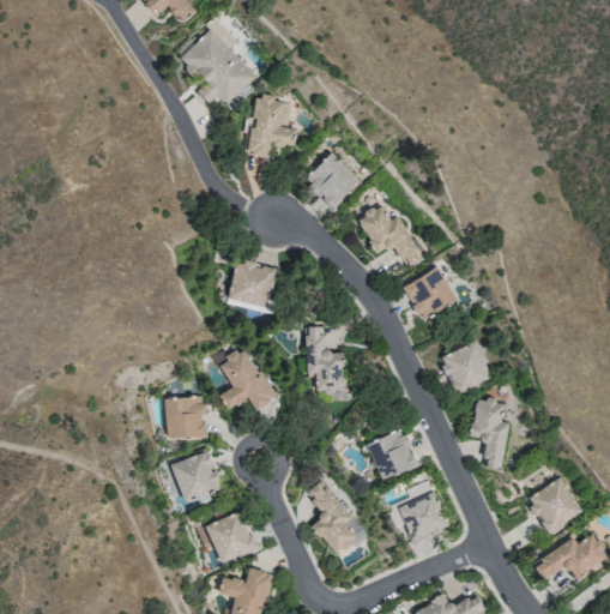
[(144,0),(159,16),(169,6),(186,24),(199,12),(187,0),(144,0)]
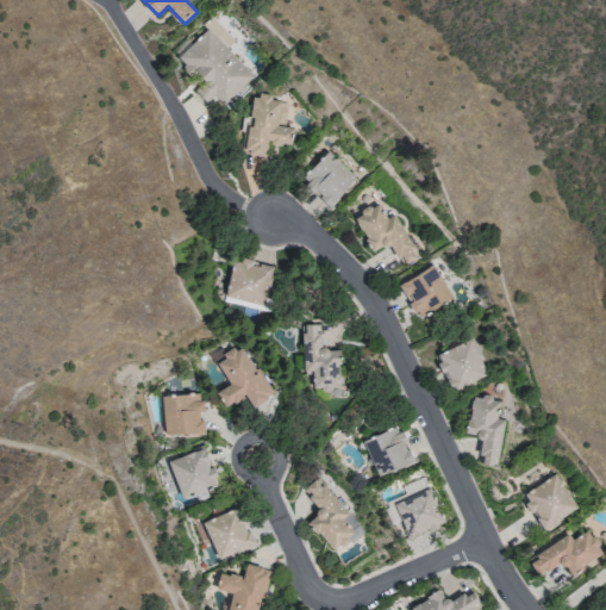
[(237,41),(217,20),(179,57),(205,83),(198,91),(208,104),(217,95),(226,105),(256,76),(230,49),(237,41)]
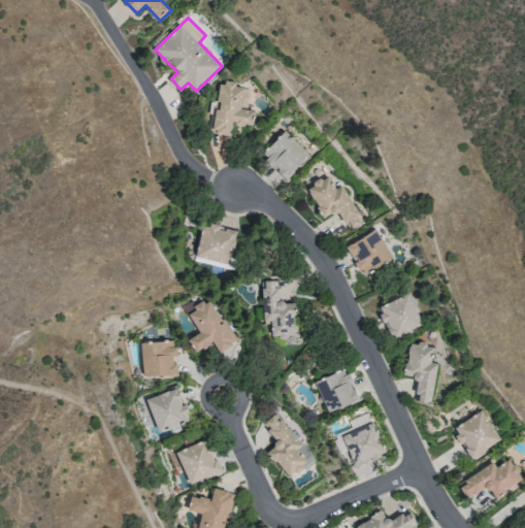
[(241,109),(244,88),(237,87),(237,84),(220,81),(212,133),(233,135),(234,123),(255,126),(257,111),(241,109)]
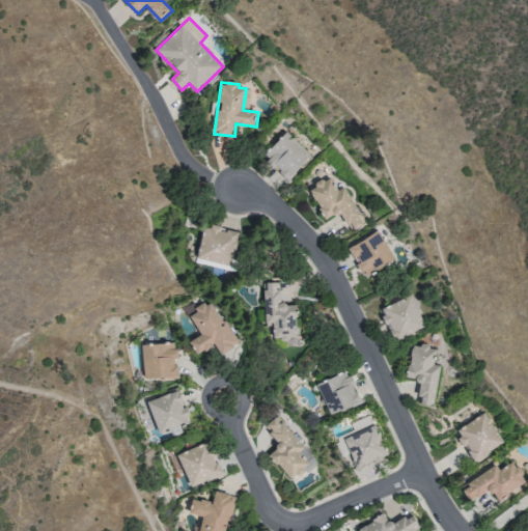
[(313,156),(288,131),(265,156),(289,179),(313,156)]
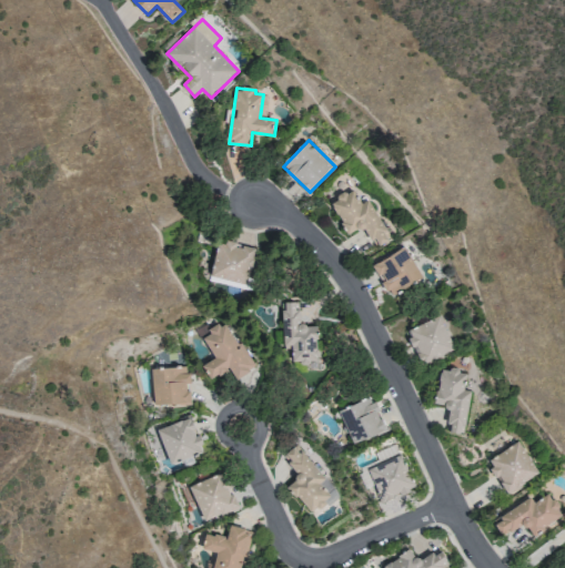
[(372,199),(363,203),(355,190),(332,201),(349,235),(366,226),(376,246),(392,239),(372,199)]
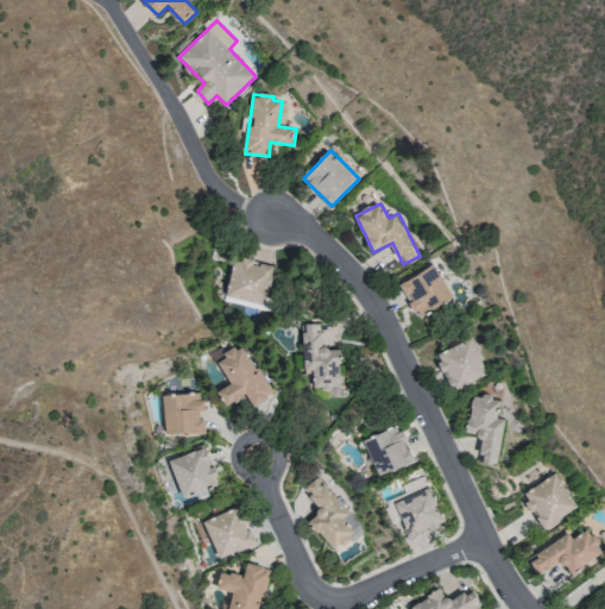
[(276,265),(235,257),(227,296),(268,306),(276,265)]
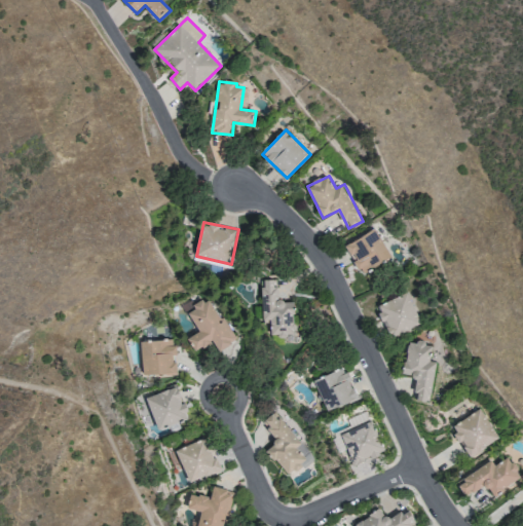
[(393,257),(376,228),(346,246),(364,273),(393,257)]
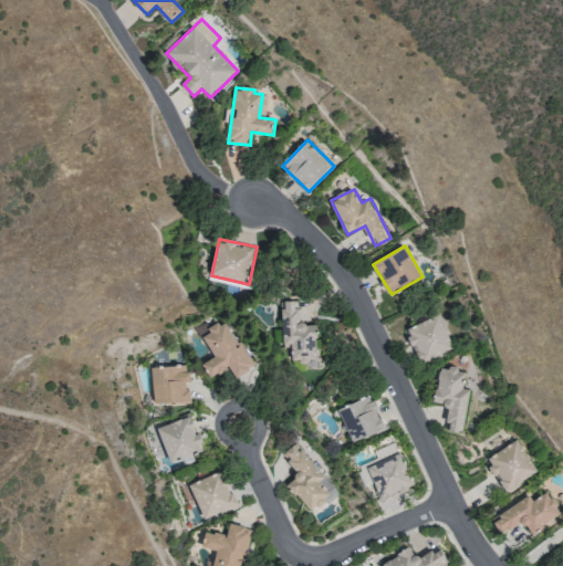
[(282,302),(285,349),(292,349),(293,362),(319,359),(318,323),(301,324),(300,301),(282,302)]
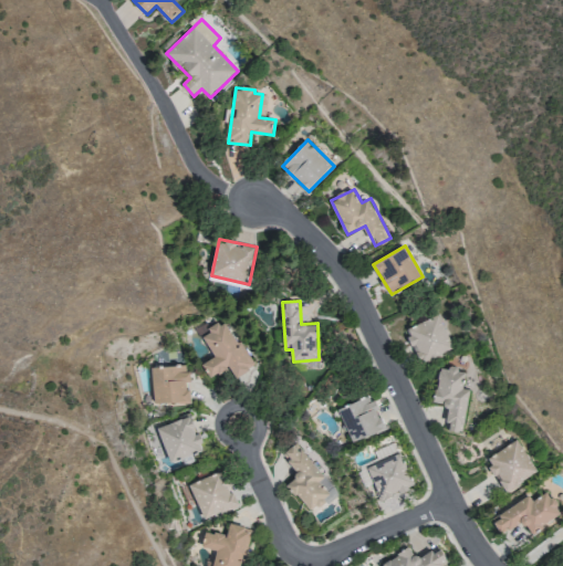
[(456,348),(440,314),(406,329),(421,364),(456,348)]
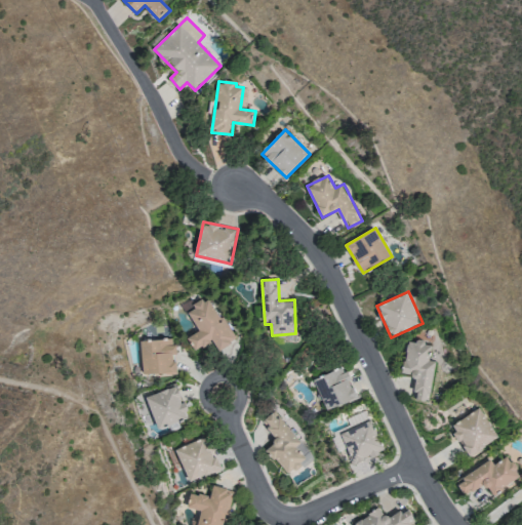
[(189,337),(196,351),(214,340),(219,350),(234,341),(209,297),(188,310),(200,331),(189,337)]
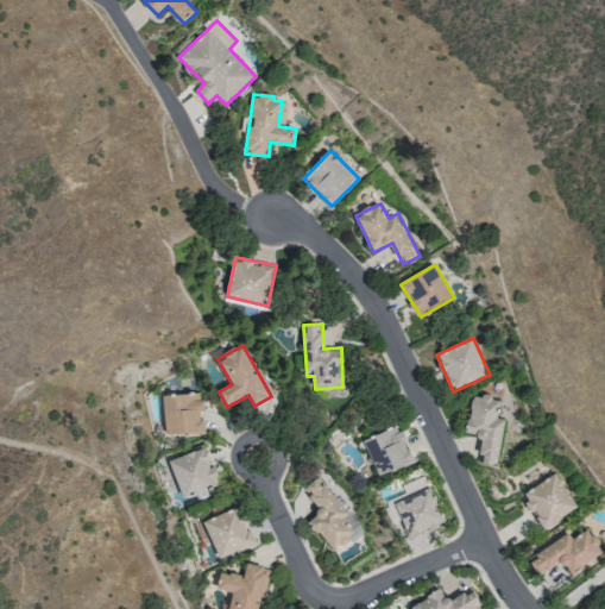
[(164,395),(165,434),(206,433),(203,394),(164,395)]
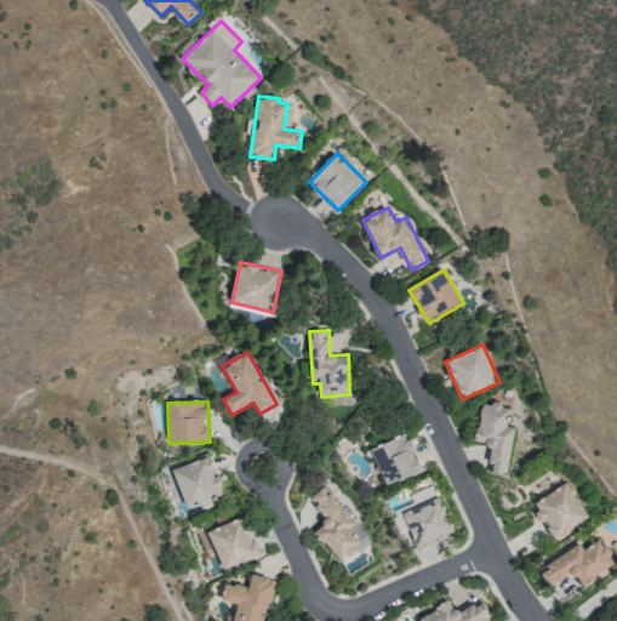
[(515,427),(509,426),(512,406),(483,403),(478,443),(492,445),(489,472),(508,474),(515,427)]
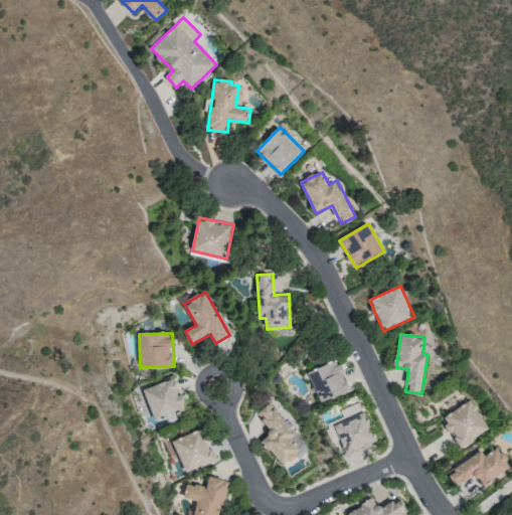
[(309,371),(321,402),(352,389),(339,359),(309,371)]
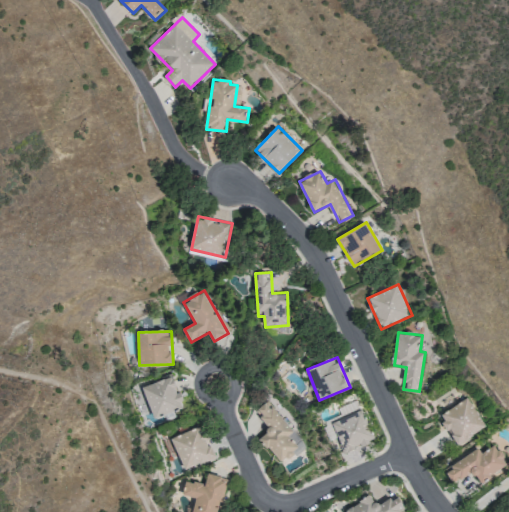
[(185,407),(174,376),(143,387),(154,418),(185,407)]
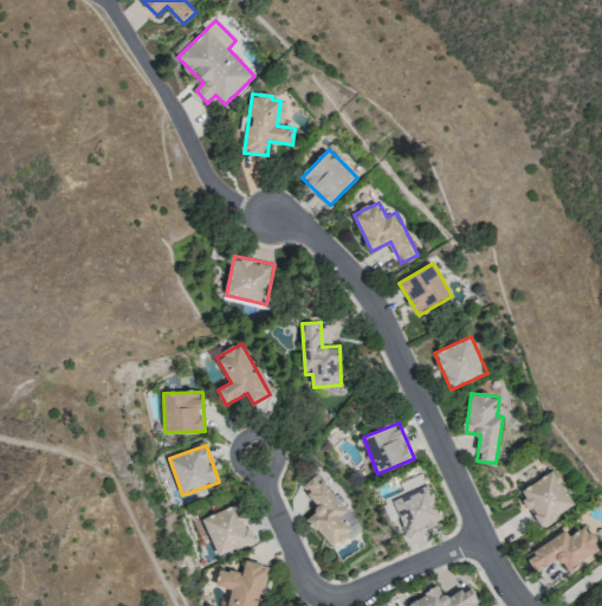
[(576,504),(554,470),(520,491),(543,526),(576,504)]
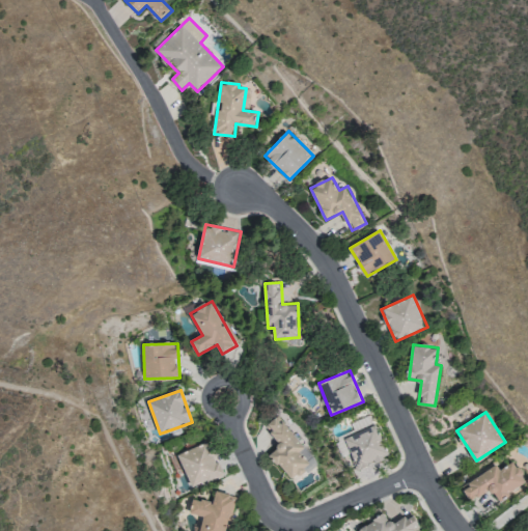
[(305,447),(279,414),(266,425),(281,444),(270,453),(292,479),(311,464),(301,451),(305,447)]
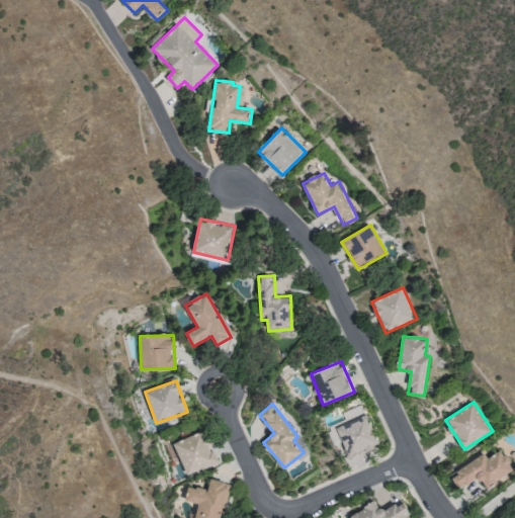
[(348,458),(380,446),(364,405),(345,413),(349,423),(337,428),(348,458)]
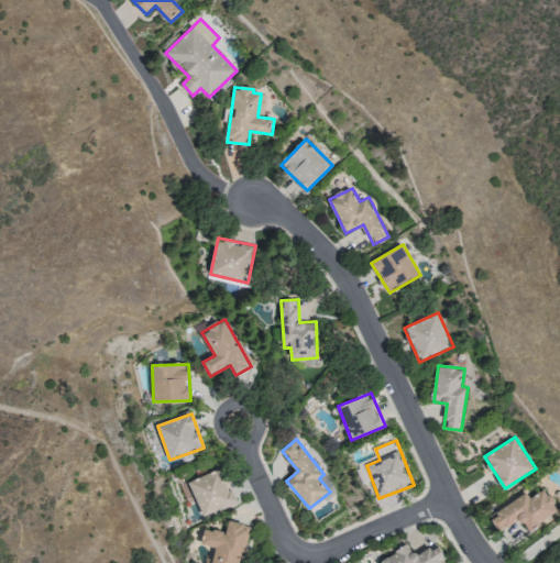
[(188,483),(205,518),(239,503),(222,467),(188,483)]
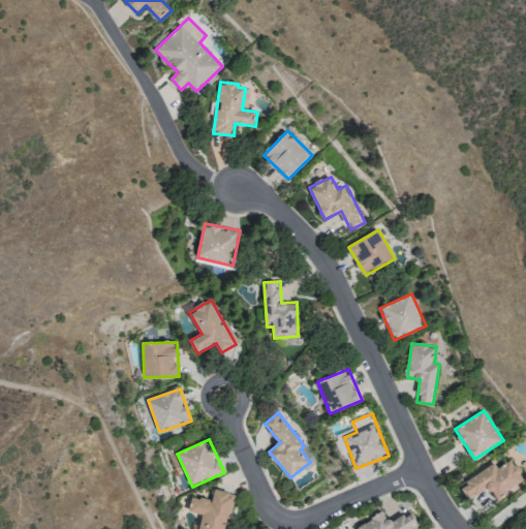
[(495,462),(461,485),(470,499),(490,487),(498,498),(525,480),(525,477),(513,459),(499,468),(495,462)]
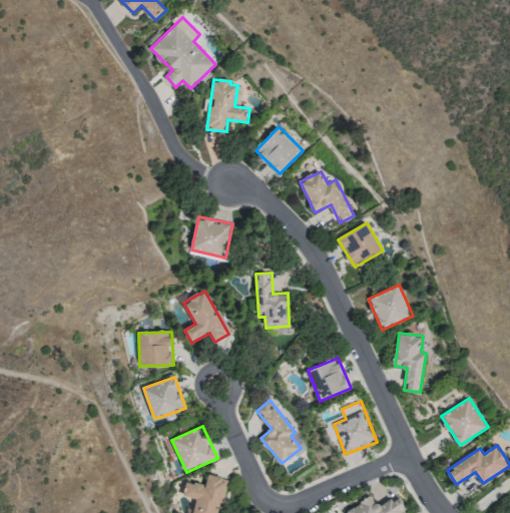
[(196,499),(193,512),(217,512),(220,504),(223,505),(229,479),(208,475),(206,486),(187,482),(184,496),(196,499)]
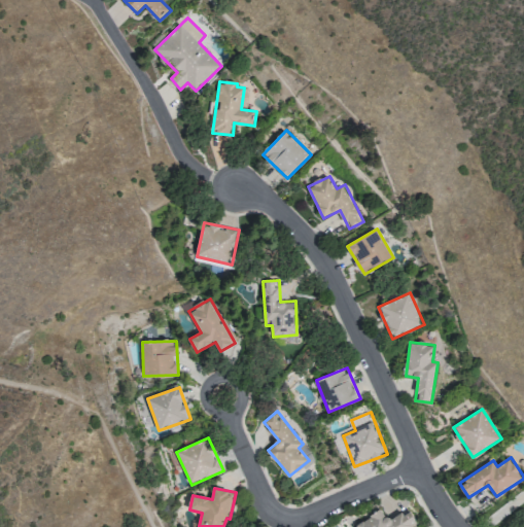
[(354,526),(414,526),(419,524),(409,508),(389,521),(383,510),(354,526)]
